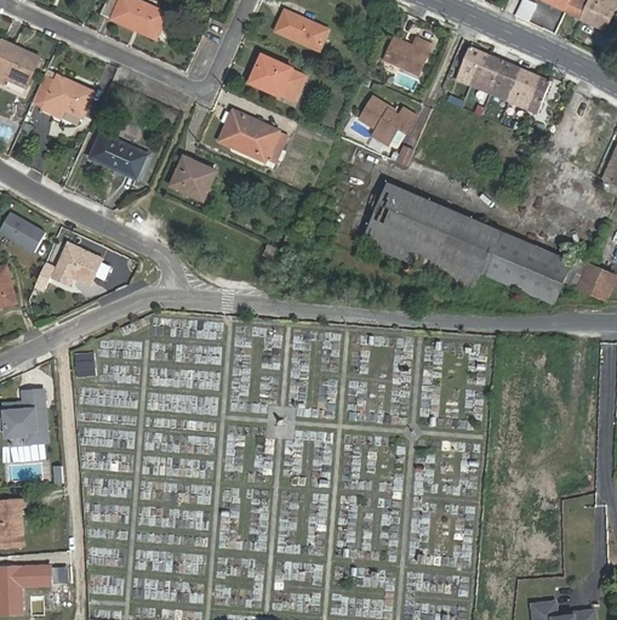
[(135,22),(158,34),(167,13),(141,0),(107,0),(101,11),(132,27),(135,22)]
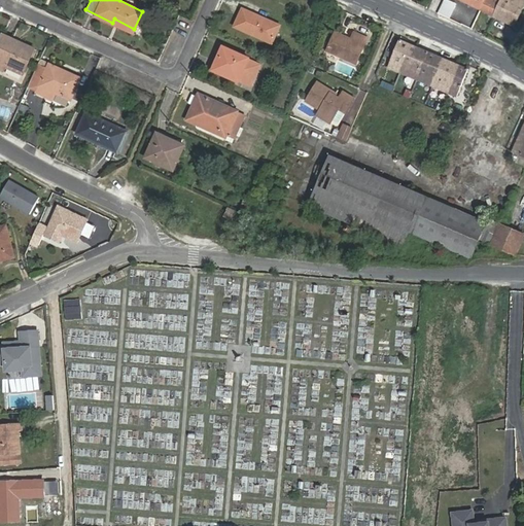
[(460,0),(478,8),(482,0),(460,0)]
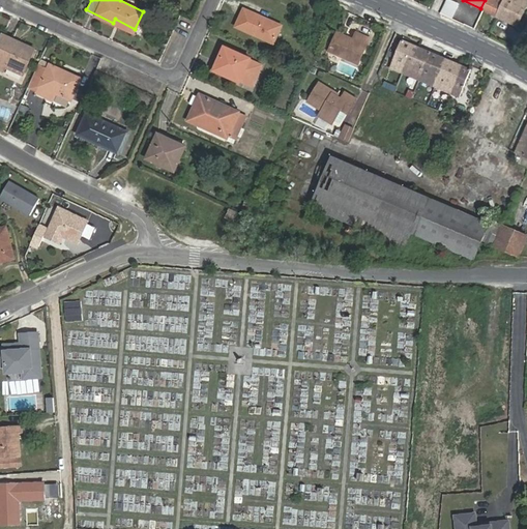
[(485,0),(480,8),(494,15),(501,0),(485,0)]
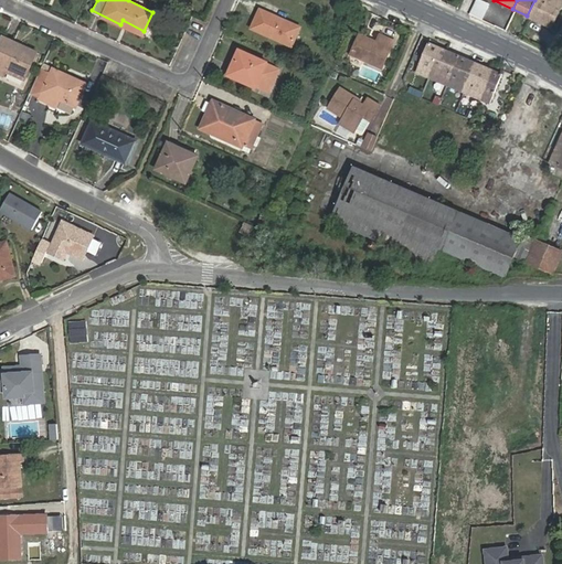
[(534,0),(527,16),(550,27),(561,3),(554,0),(534,0)]
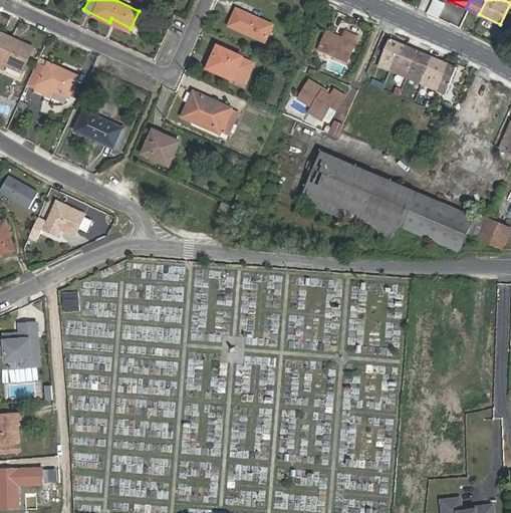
[(264,41),(271,23),(236,7),(229,25),(264,41)]
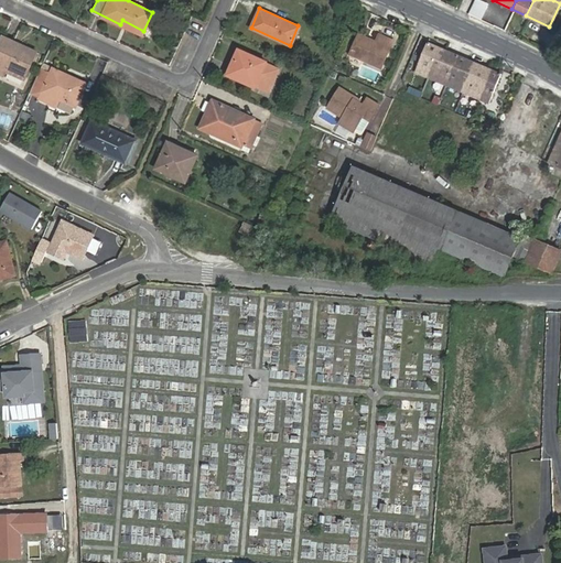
[(141,35),(143,31),(122,20),(120,24),(141,35)]
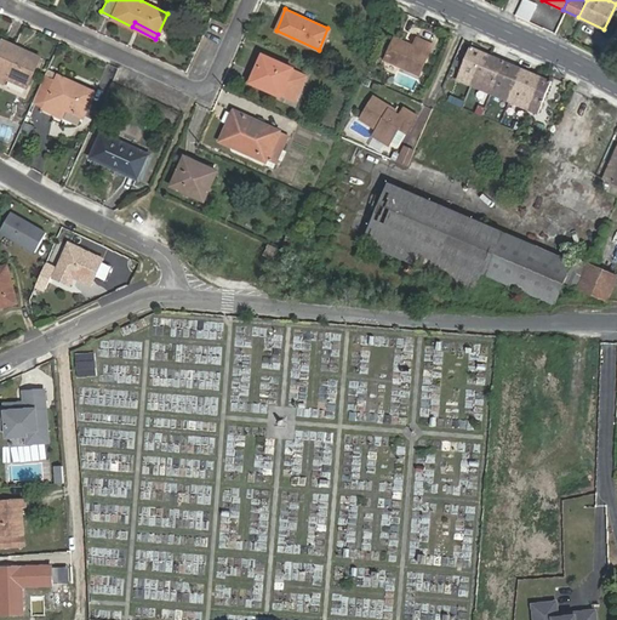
[(401,44),(403,41),(393,37),(384,60),(418,73),(430,44),(415,37),(411,45),(407,43),(406,46),(401,44)]
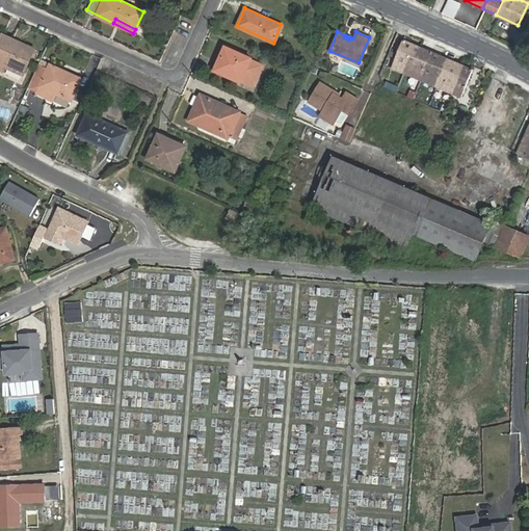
[(8,45),(10,41),(0,35),(0,65),(3,68),(21,75),(30,55),(8,45)]
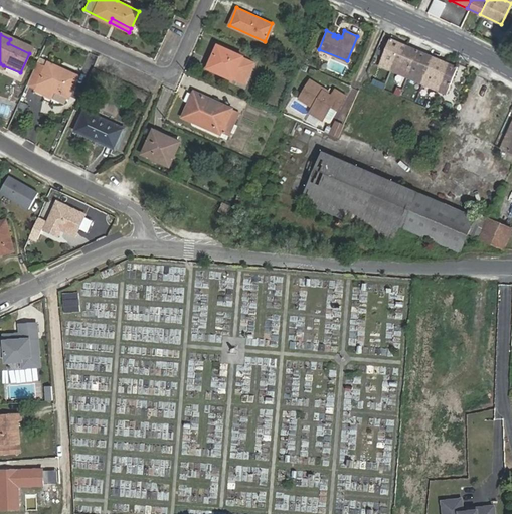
[(457,65),(389,38),(379,62),(446,91),(457,65)]
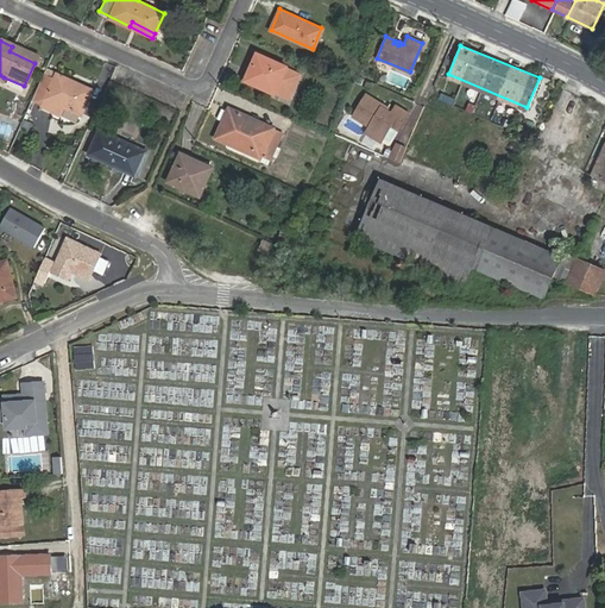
[(37,57),(12,46),(10,51),(35,63),(37,57)]
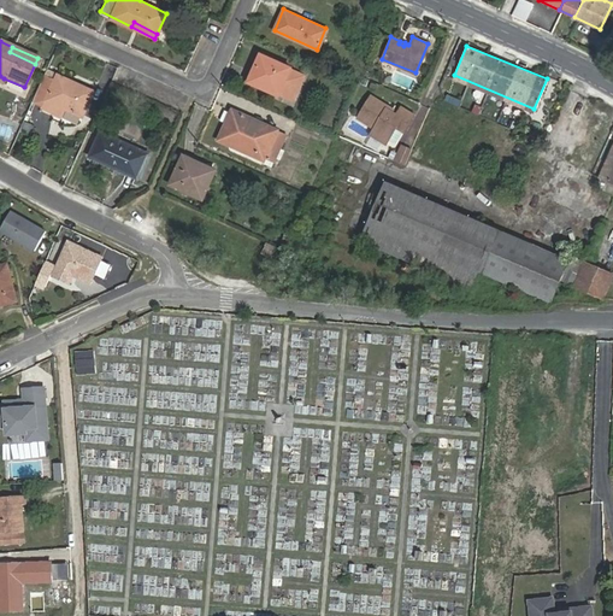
[(292,103),(304,75),(260,54),(248,83),(292,103)]
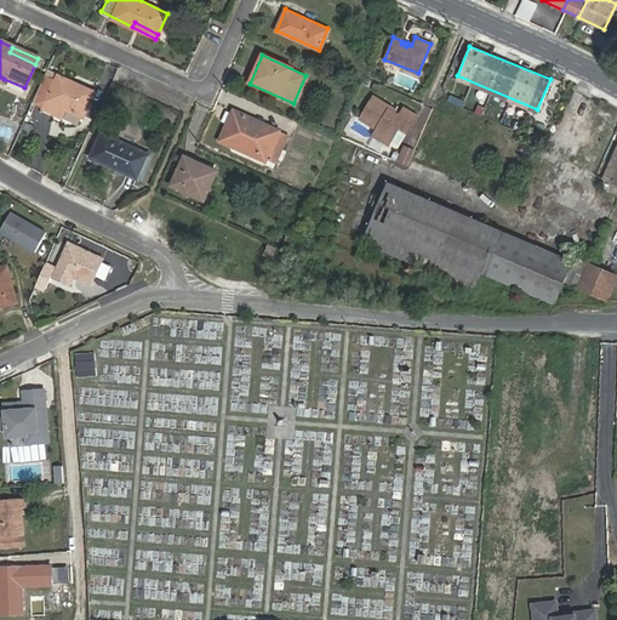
[(47,94),(41,108),(51,113),(50,114),(58,119),(63,109),(80,118),(92,92),(56,77),(47,94)]
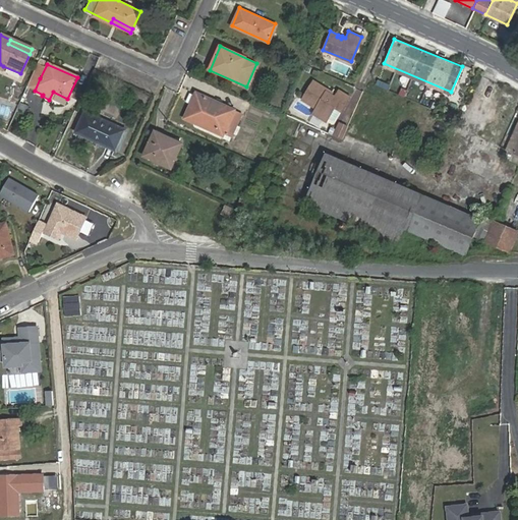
[(26,88),(35,91),(40,78),(33,74),(26,88)]
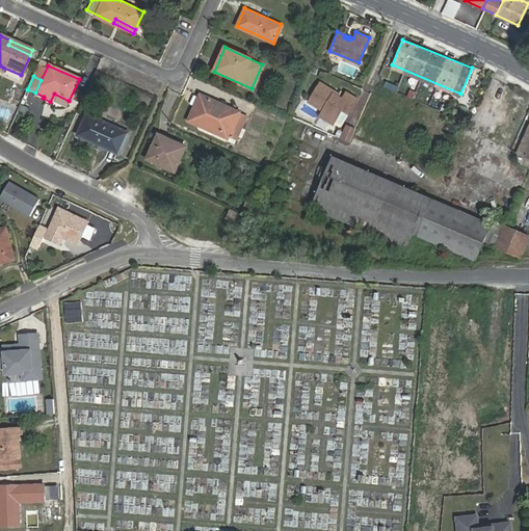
[(338,109),(345,113),(354,99),(343,93),(339,99),(326,91),(328,89),(316,82),(306,102),(320,110),(317,116),(329,124),(338,109)]
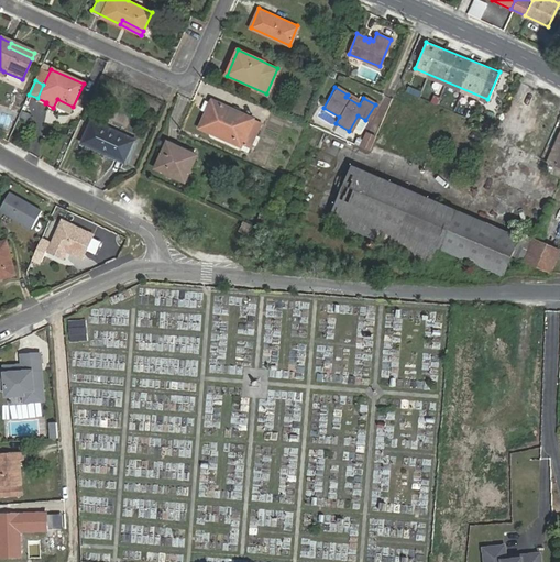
[(254,120),(211,100),(210,103),(208,108),(206,112),(198,129),(209,133),(210,131),(251,150),(262,124),(253,120),(254,120)]
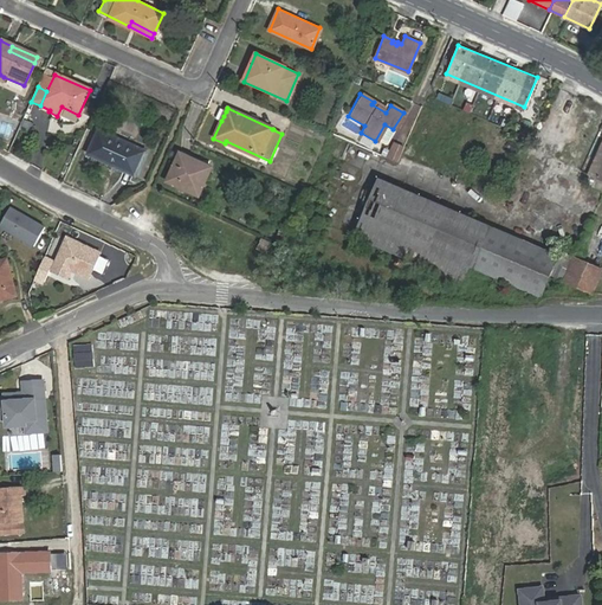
[(221,121),(224,116),(226,111),(220,108),(215,118),(221,121)]
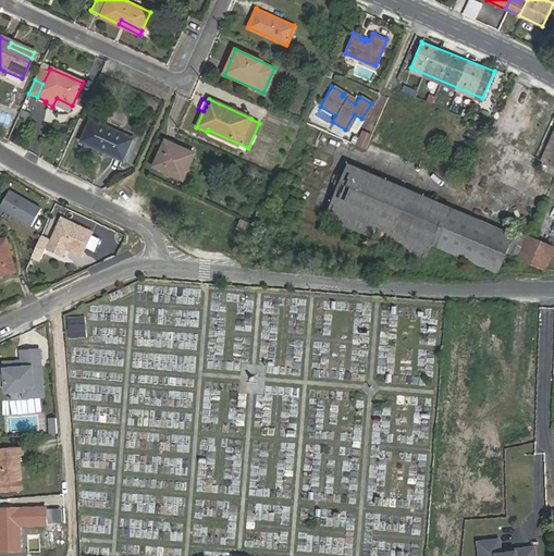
[(123,161),(132,139),(89,121),(79,143),(123,161)]
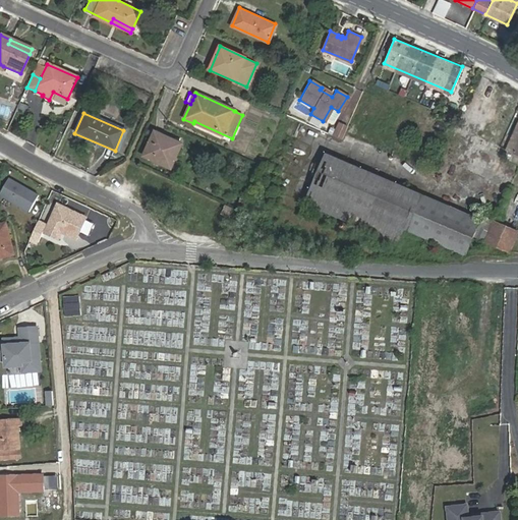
[(517,152),(517,118),(506,147),(517,152)]
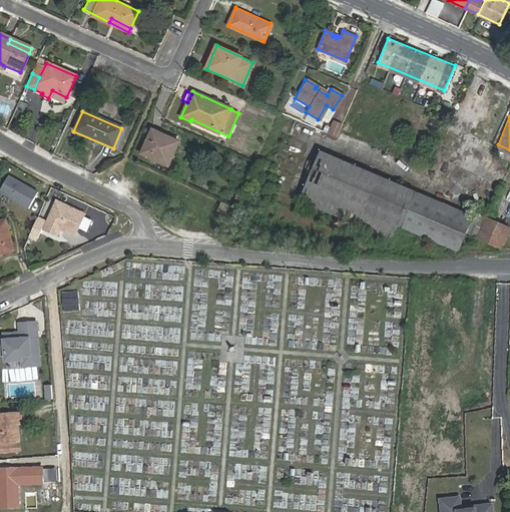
[(332,118),(327,131),(334,134),(340,121),(332,118)]
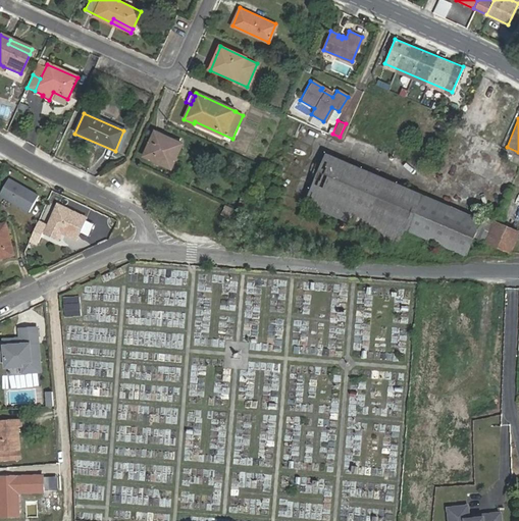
[(172,168),(184,144),(156,132),(145,156),(172,168)]
